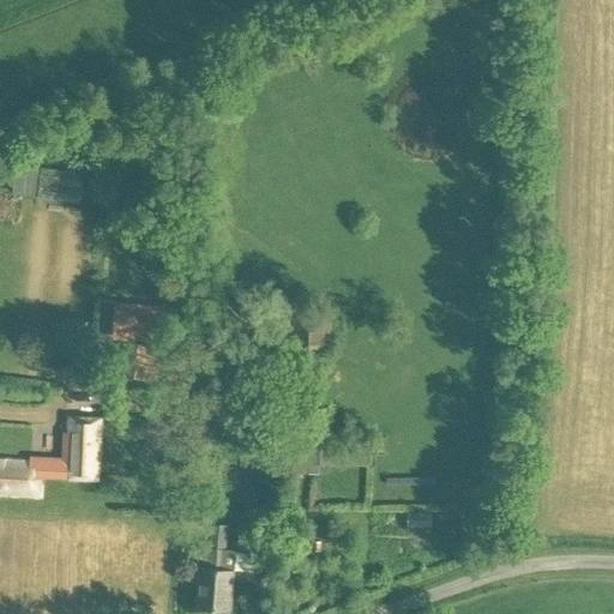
[(38,168),(16,164),(12,193),(35,197),(38,168)]
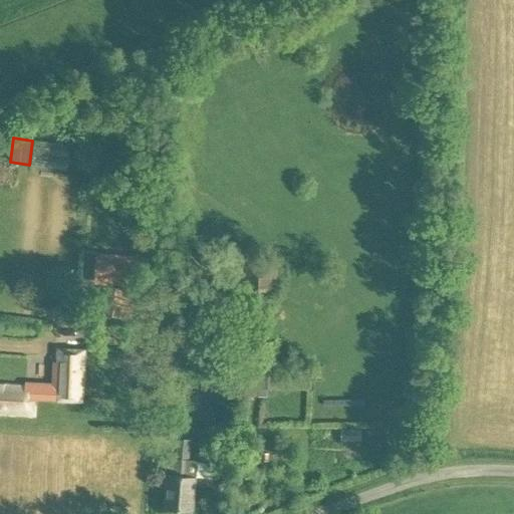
[(95,252),(93,284),(137,287),(139,256),(95,252)]
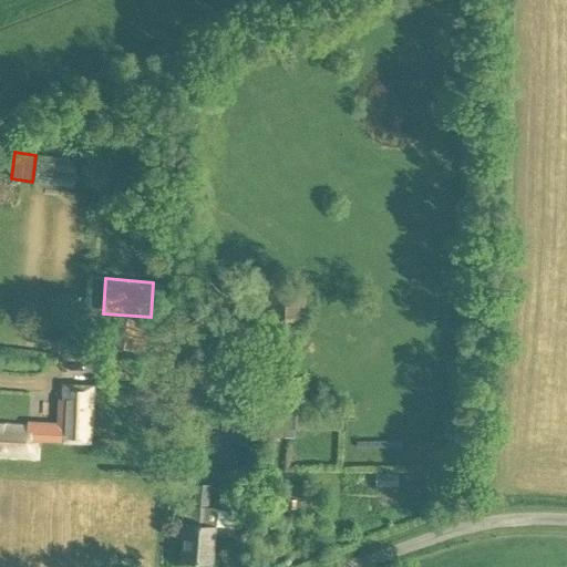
[(269,292),(268,320),(305,322),(306,295),(269,292)]
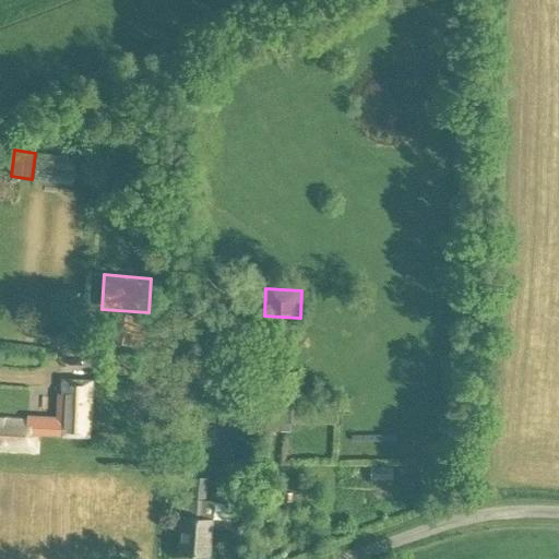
[(111,311),(108,343),(144,346),(147,316),(111,311)]
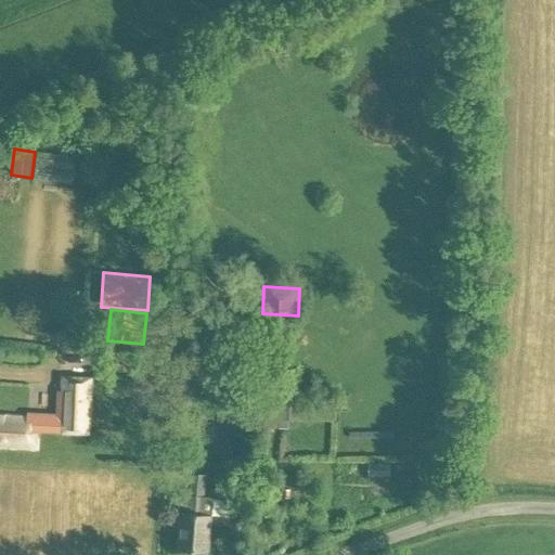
[(90,378),(62,377),(62,391),(56,391),(55,414),(25,413),(25,417),(0,415),(0,447),(37,449),(38,431),(88,434),(90,378)]
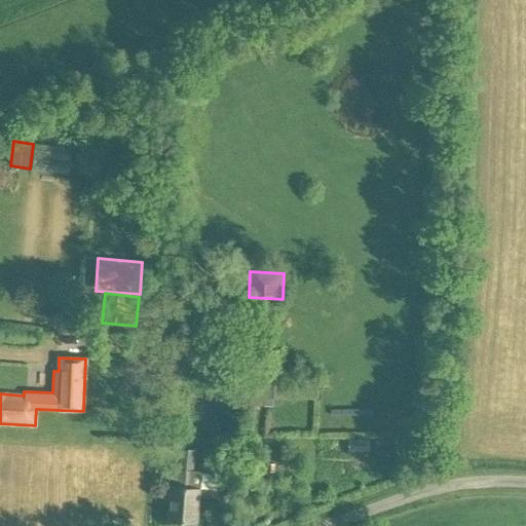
[(201,473),(192,472),(194,451),(182,450),(180,471),(179,471),(178,478),(172,478),(171,486),(167,522),(197,525),(199,488),(216,490),(218,476),(201,474),(201,473)]
